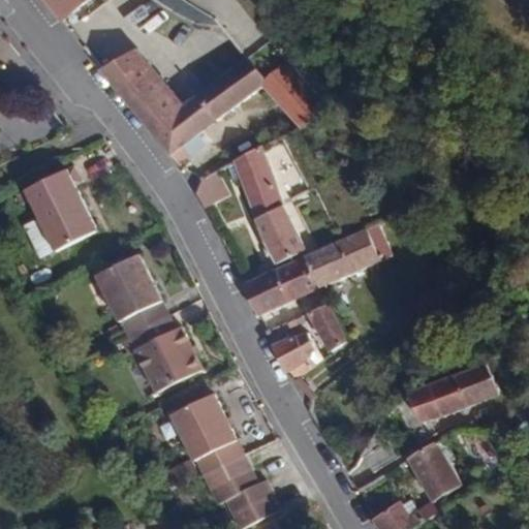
[(82,0),(59,0),(68,11),(82,0)]
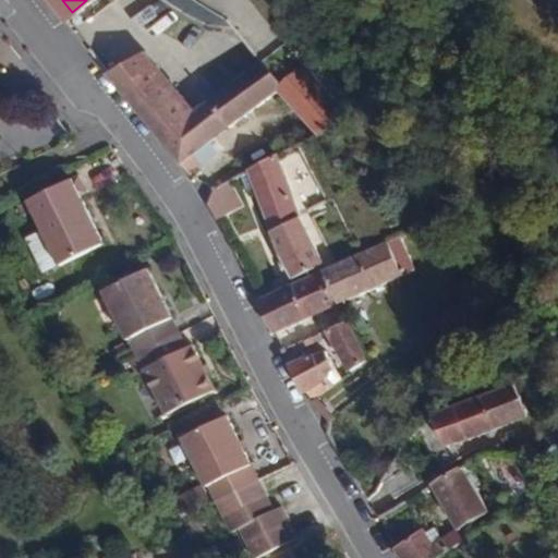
[(281,28),(267,10),(257,19),(275,38),(283,32),(281,28)]
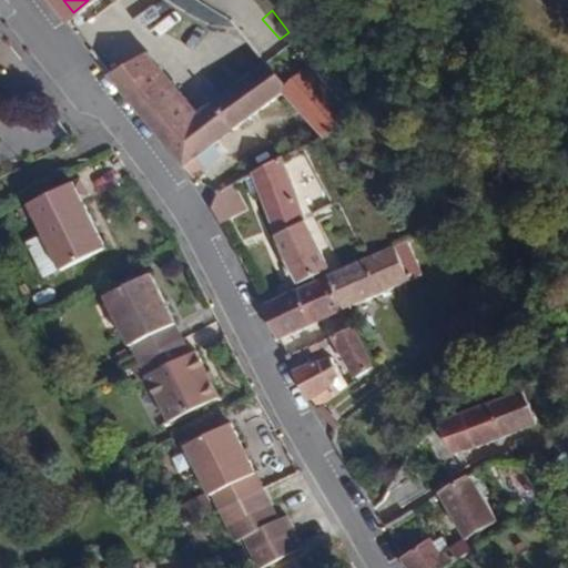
[(112,75),(113,77),(185,165),(219,140),(233,129),(212,103),(199,114),(149,53),(144,49),(112,75)]
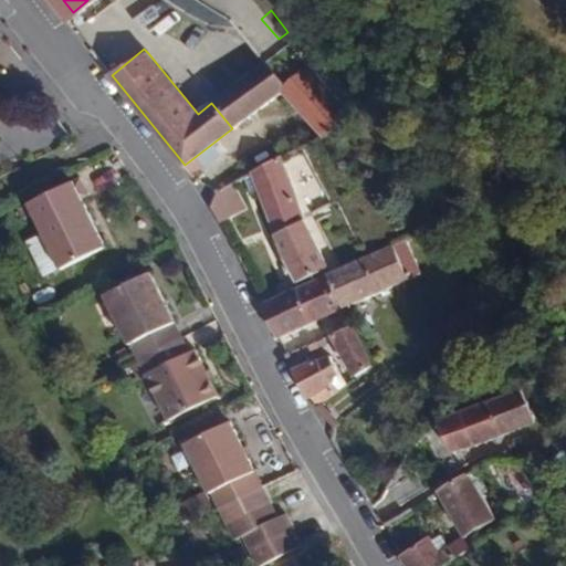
[(217,100),(262,62),(259,59),(238,76),(226,61),(201,82),(213,97),(209,101),(211,103),(217,100)]
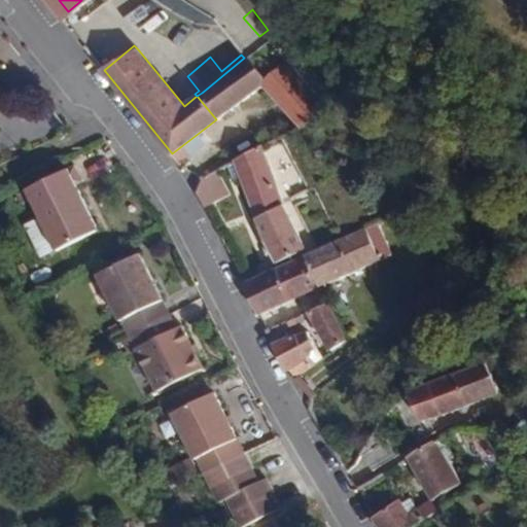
[(220,116),(260,83),(294,125),(316,107),(281,65),(262,80),(244,58),(202,93),(220,116)]
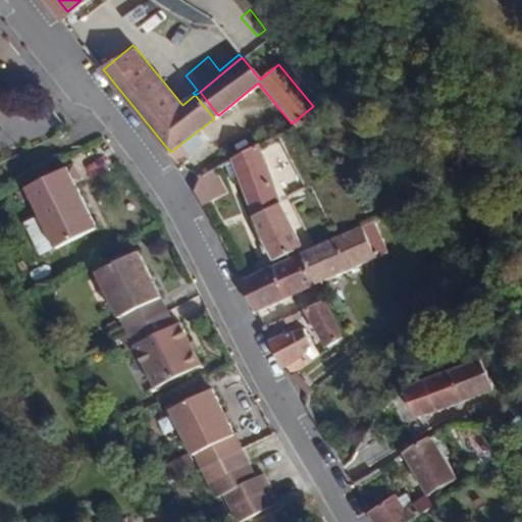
[(218,115),(200,92),(195,95),(214,118),(218,115)]
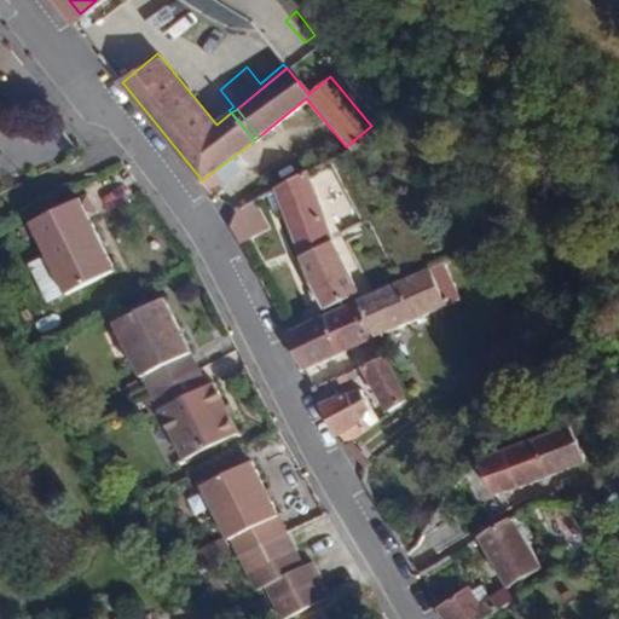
[(325,158),(340,150),(334,142),(320,150),(325,158)]
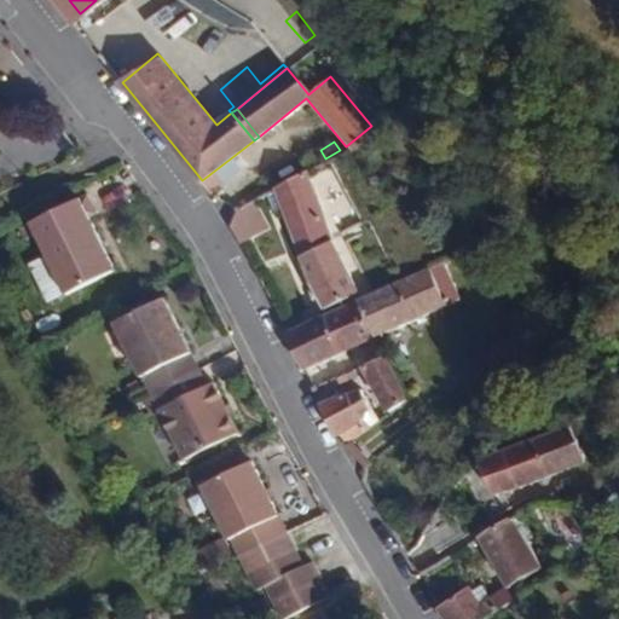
[(224,184),(220,180),(227,174),(223,167),(239,152),(238,152),(202,180),(215,196),(221,191),(219,189),(224,184)]
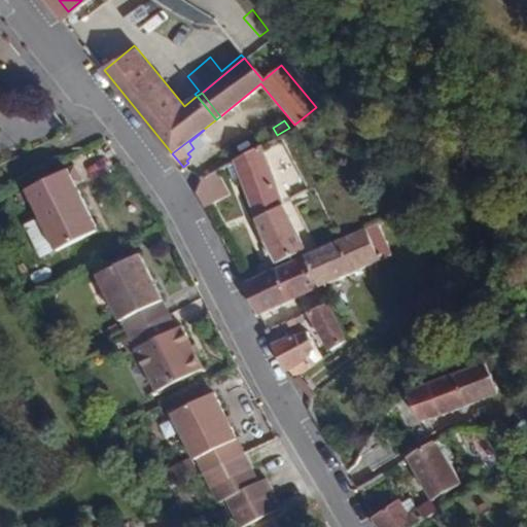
[(233,159),(252,212),(262,238),(276,260),(306,245),(284,205),(283,201),(260,144),(233,159)]
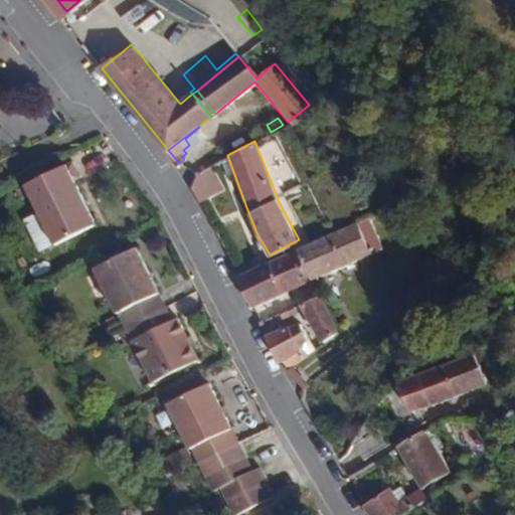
[(95,222),(73,180),(80,177),(72,160),(23,185),(28,194),(53,243),(95,222)]
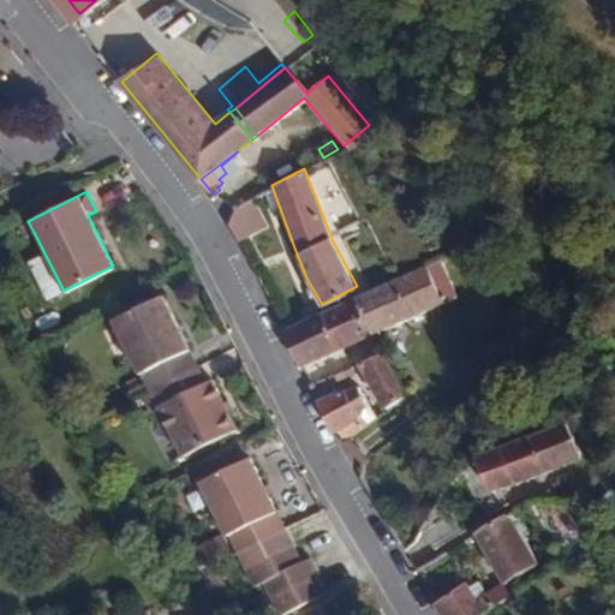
[(268,226),(250,198),(234,208),(236,210),(232,225),(242,244),(268,226)]
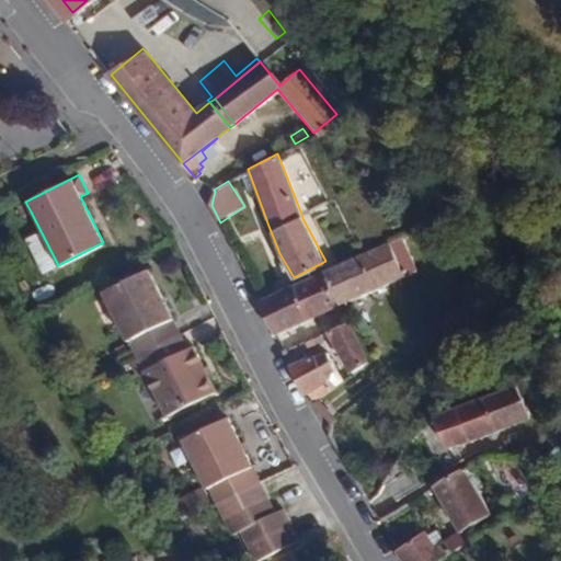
[(31,212),(25,202),(18,206),(22,215),(31,212)]
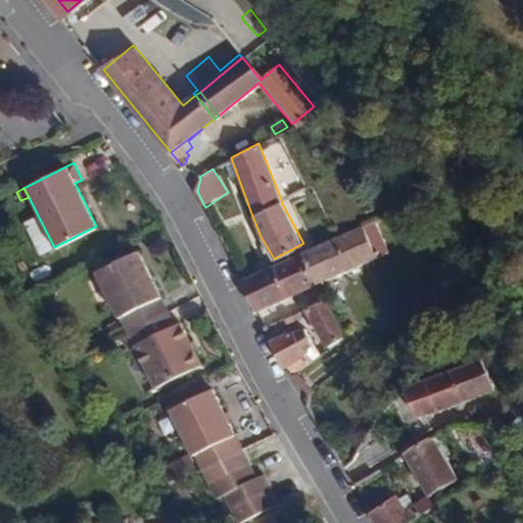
[(318,284),(377,258),(367,235),(378,230),(374,221),(340,235),(303,250),(318,284)]
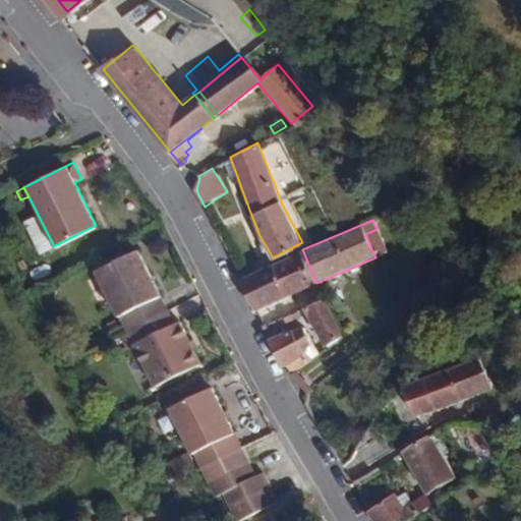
[(166,306),(135,248),(95,270),(117,314),(120,313),(127,327),(166,306)]
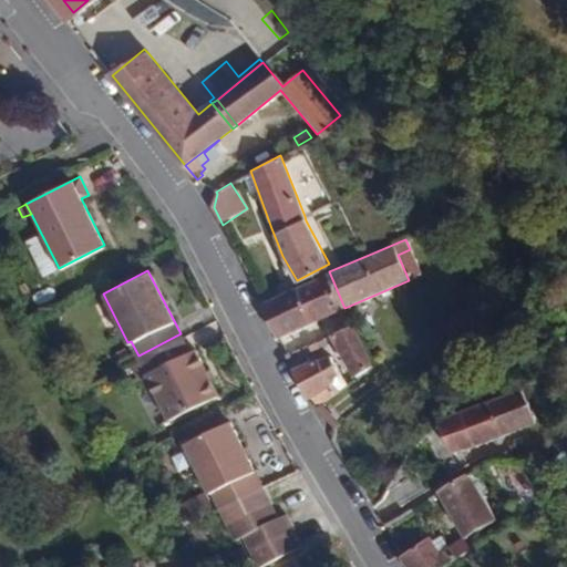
[(344,308),(329,271),(267,298),(282,334),(340,309),(344,308)]
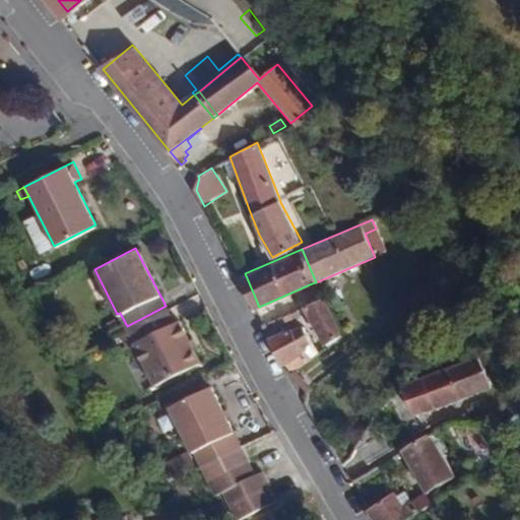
[(342,337),(321,299),(305,307),(328,347),(342,337)]
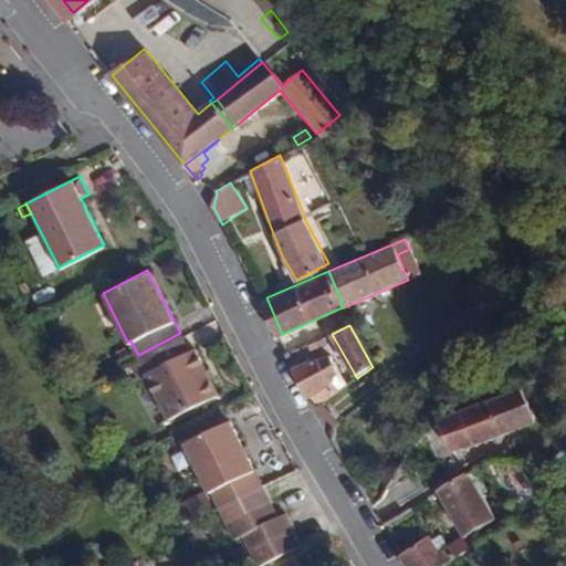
[(188,349),(180,333),(138,355),(146,373),(202,358),(196,346),(188,349)]
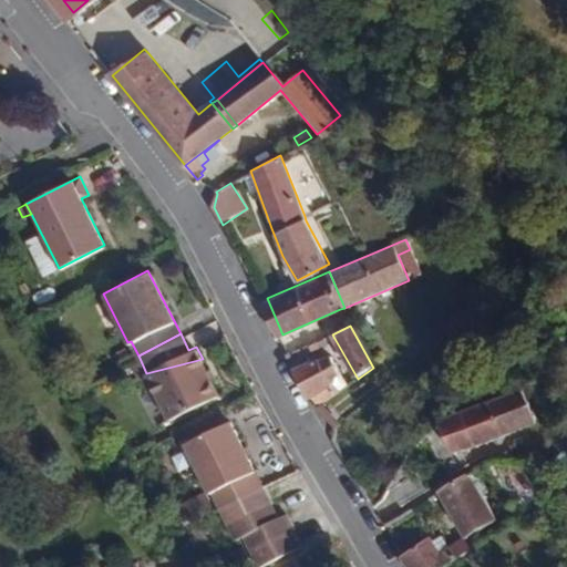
[(219,392),(203,359),(146,373),(169,418),(219,392)]
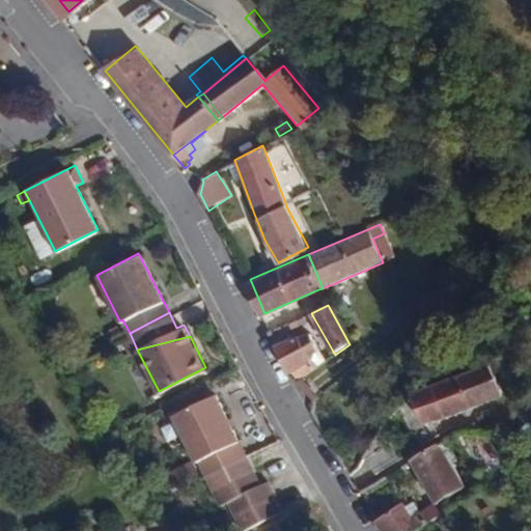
[(328,361),(315,343),(303,347),(296,337),(273,346),(285,369),(289,368),(296,379),(305,379),(328,361)]
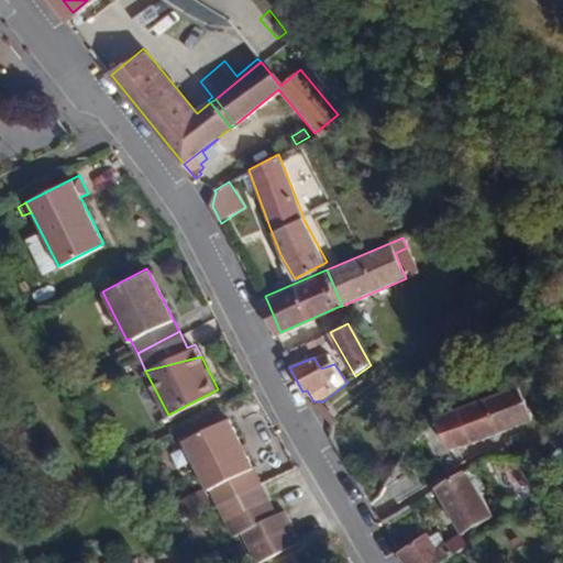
[(459,444),(539,414),(523,378),(466,400),(442,415),(459,444)]
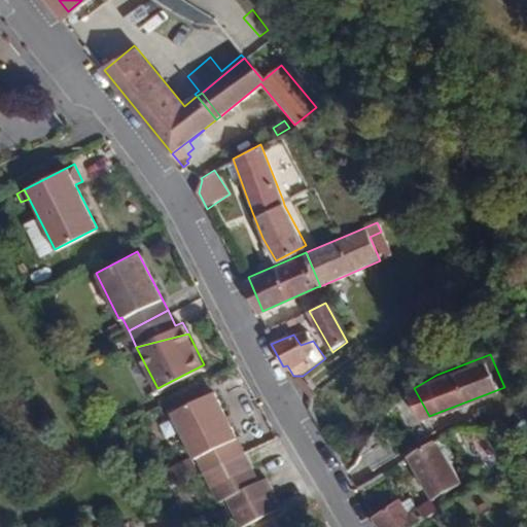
[(246,453),(216,393),(174,414),(200,463),(202,463),(206,472),(246,453)]
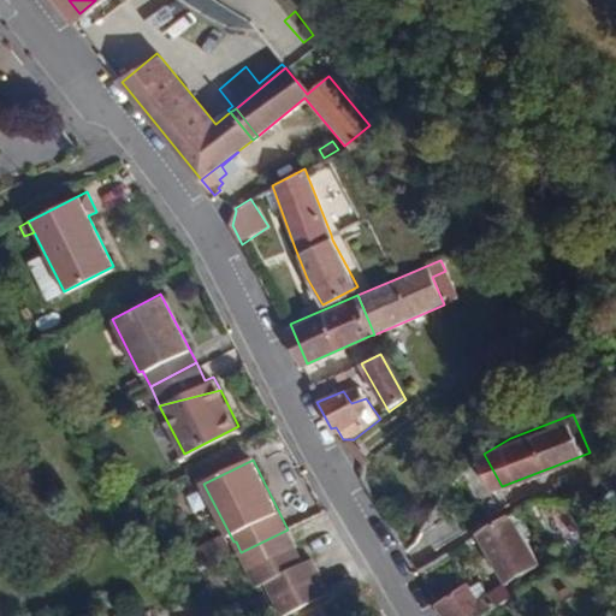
[(610,510),(615,504),(615,477),(598,496),(610,510)]
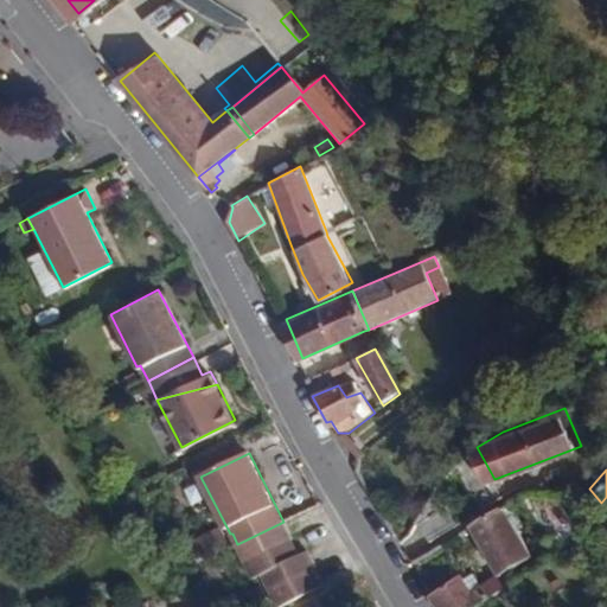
[(466,516),(445,480),(440,486),(425,518),(434,534),(466,516)]
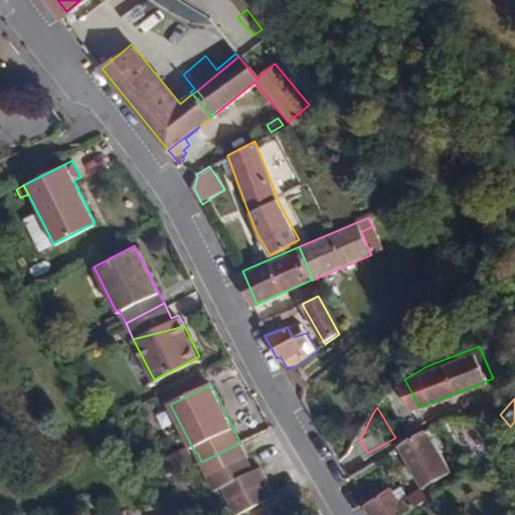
[(455,473),(428,427),(399,444),(424,486),(400,500),(393,487),(367,502),(374,514),(403,514),(425,503),(433,499),(427,489),(455,473)]
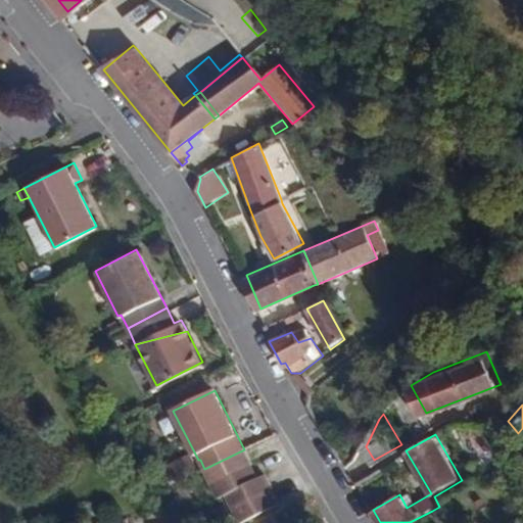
[(251,464),(244,449),(204,469),(211,483),(251,464)]
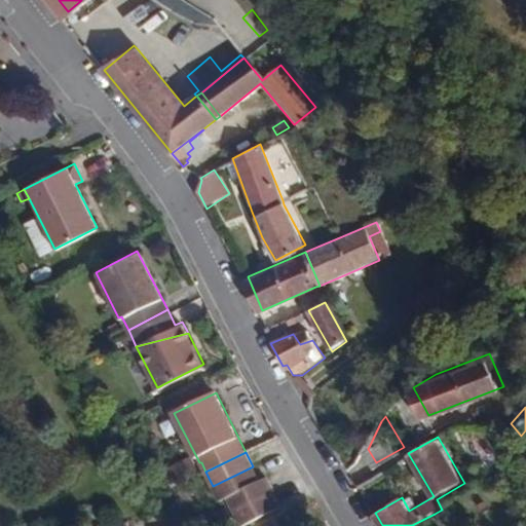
[(260,482),(253,466),(213,486),(220,500),(227,497),(260,482)]
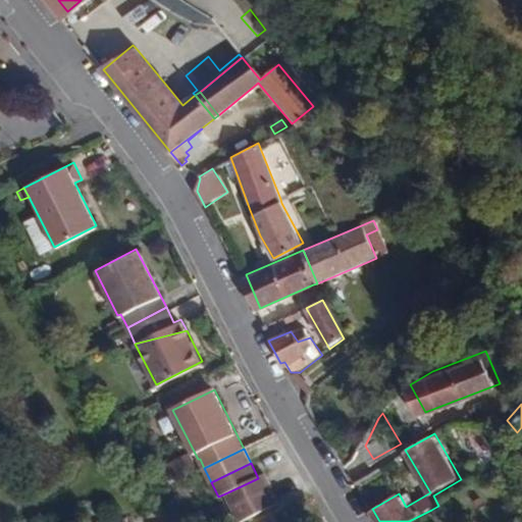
[(271,488),(264,474),(258,478),(225,493),(231,508),(271,488)]
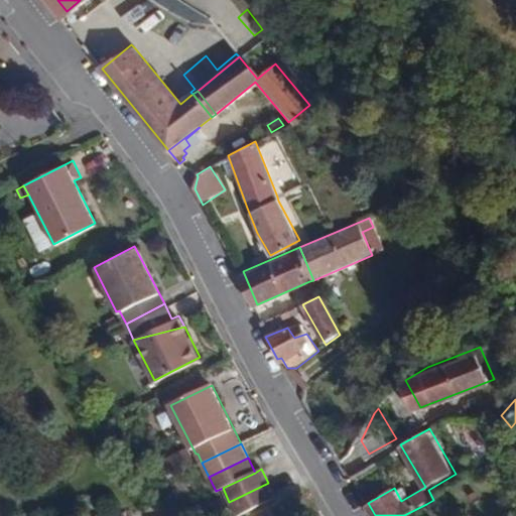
[(275,496),(268,483),(229,502),(236,515),(275,496)]
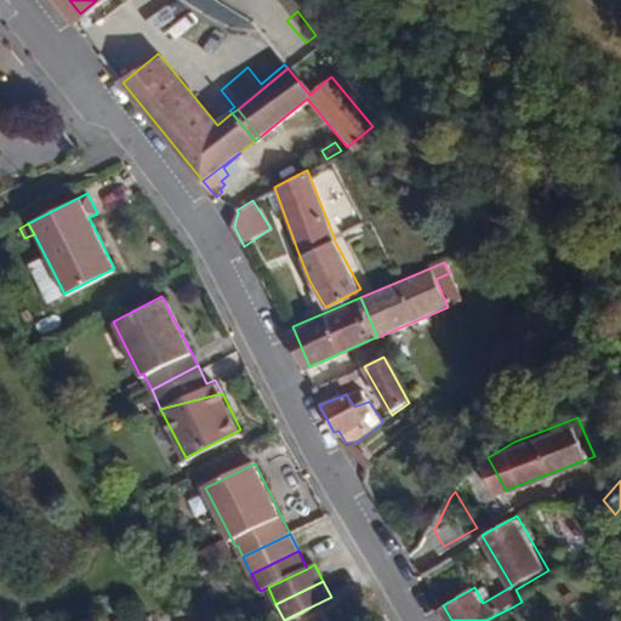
[(358,620),(348,600),(337,607),(343,620),(358,620)]
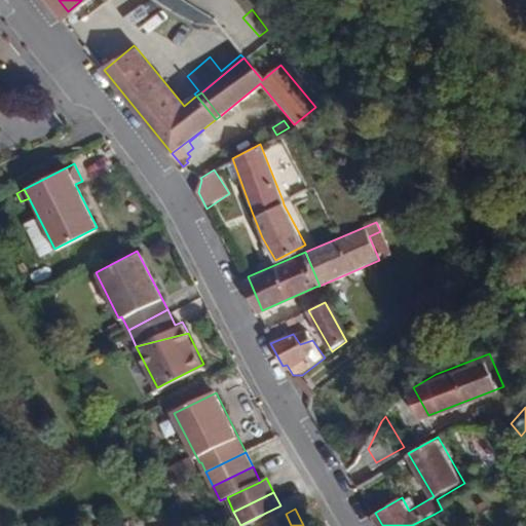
[(291,525),(286,514),(277,517),(282,525),(291,525)]
